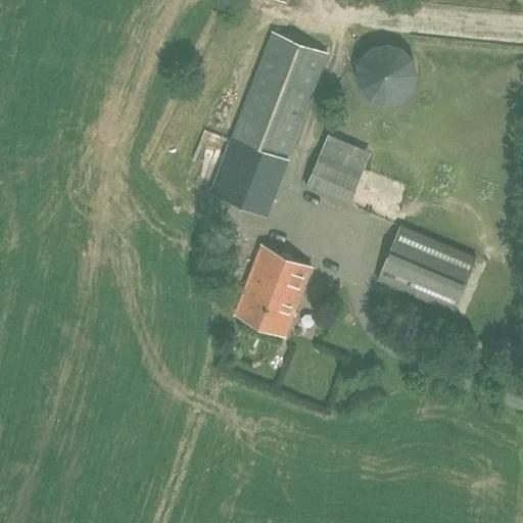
[(268,216),(329,52),(272,30),(209,193),(268,216)]
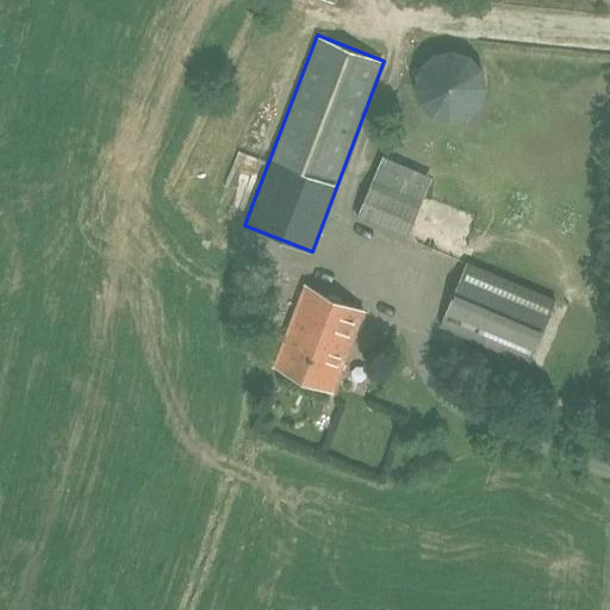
[(468,120),(477,113),(481,104),(484,93),(483,82),(479,73),(471,64),(461,60),(450,57),(439,60),(429,66),(422,74),(418,85),(417,95),(421,106),(427,114),(436,122),(447,124),(458,124),(468,120)]
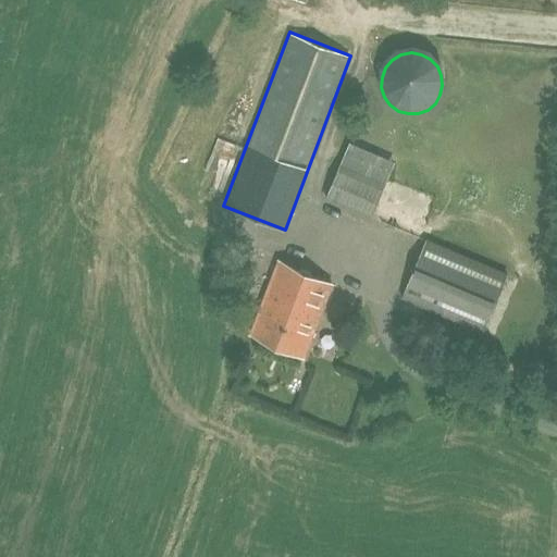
[(349,141),(324,200),(371,220),(395,162),(349,141)]
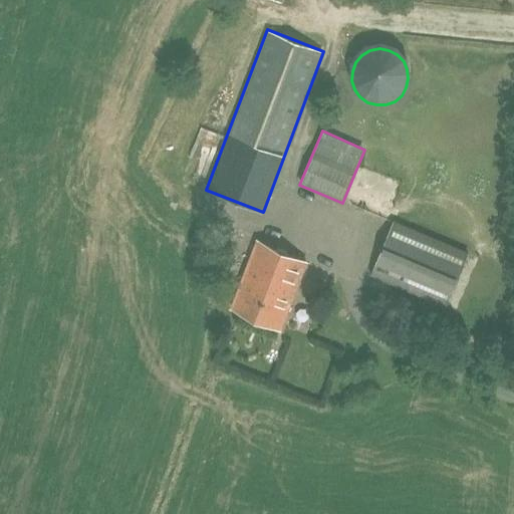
[(447,303),(469,251),(395,221),(372,274),(447,303)]
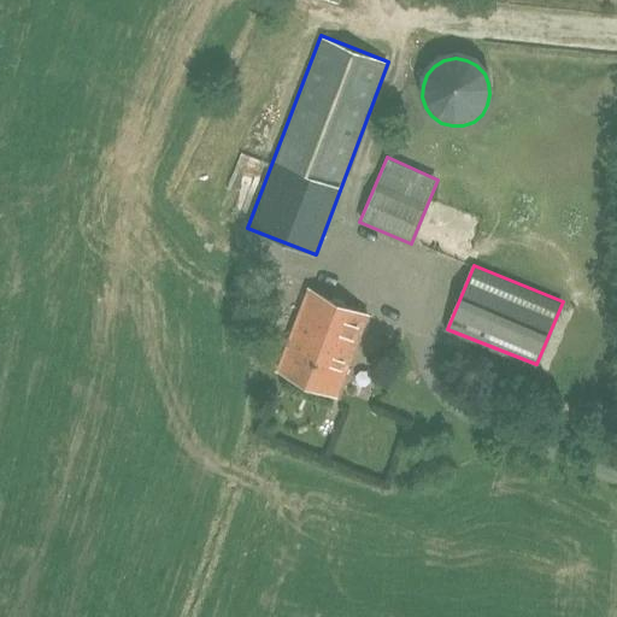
[(278,370),(336,395),(368,315),(310,289),(278,370)]
